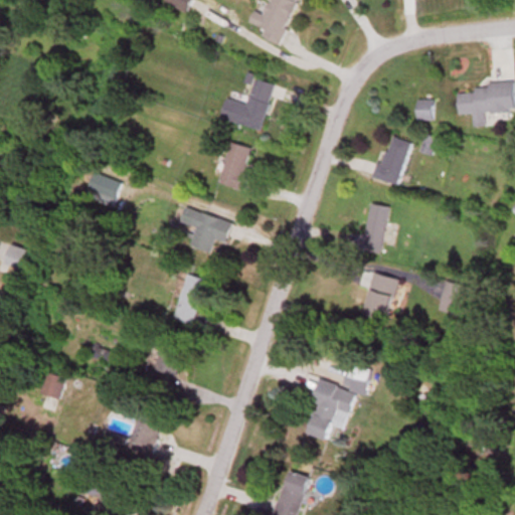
[(267,0),(254,30),(283,42),(300,4),(290,0),(267,0)]
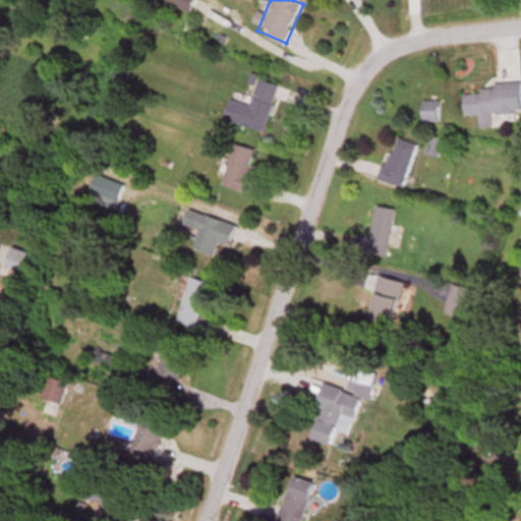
[(281,87),(261,81),(254,106),(233,101),(227,123),(268,134),(281,87)]
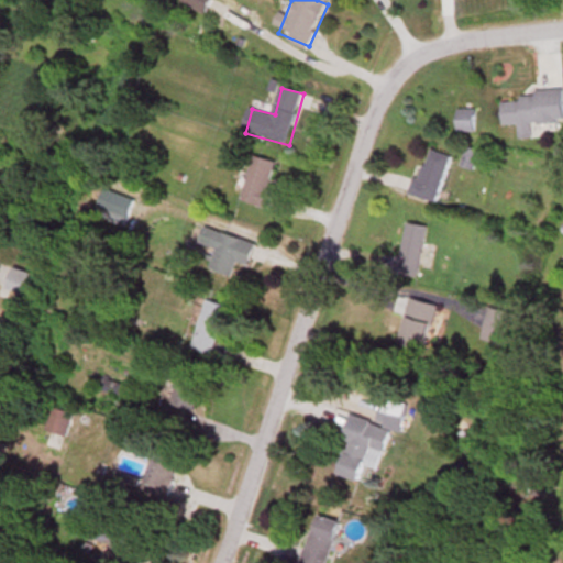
[(504,103),(505,127),(520,125),(521,140),(534,140),(533,125),(562,123),(562,90),(522,92),(523,102),(504,103)]
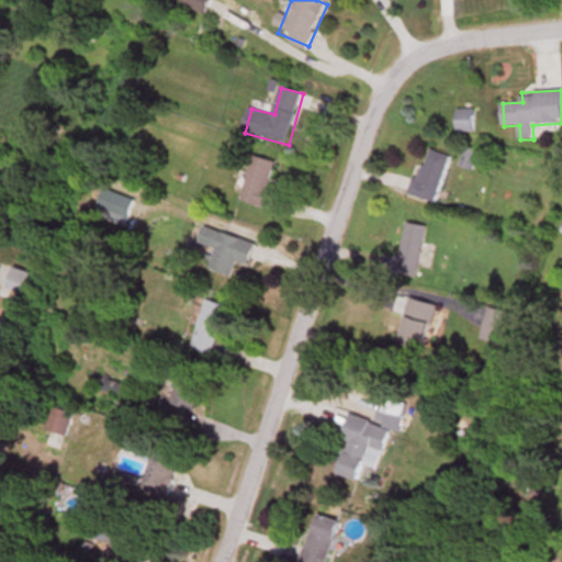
[(460,111),(460,132),(474,132),(474,111),(460,111)]
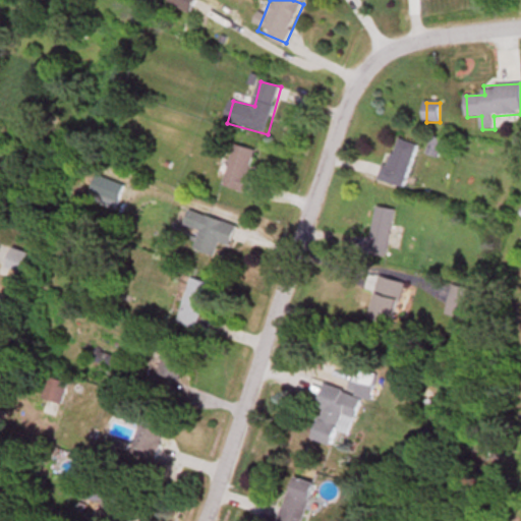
[(381,163),(377,177),(407,185),(418,145),(400,139),(392,166),(381,163)]
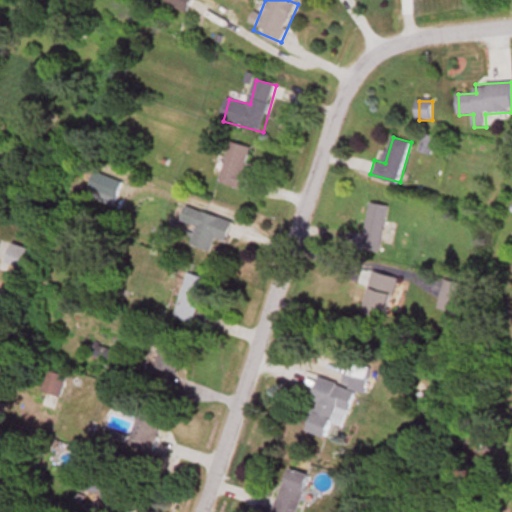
[(217,180),(241,187),(252,148),(227,141),(217,180)]
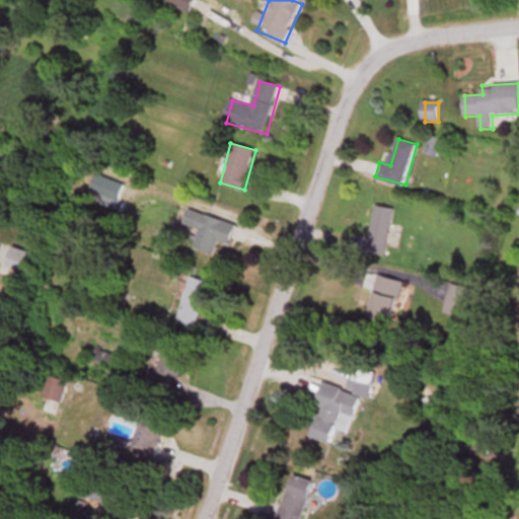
[(120,180),(94,171),(89,187),(115,196),(120,180)]
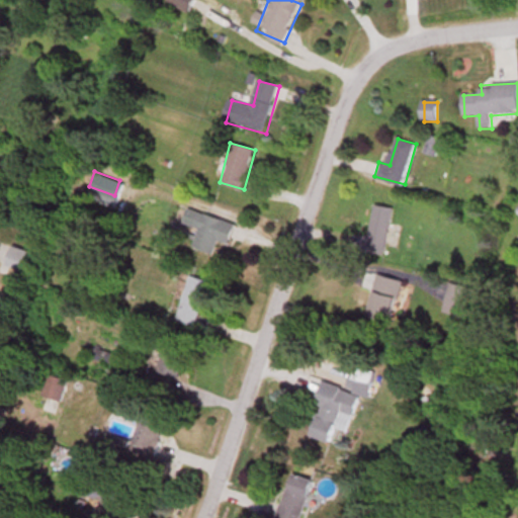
[(382,253),(391,204),(371,201),(363,250),(382,253)]
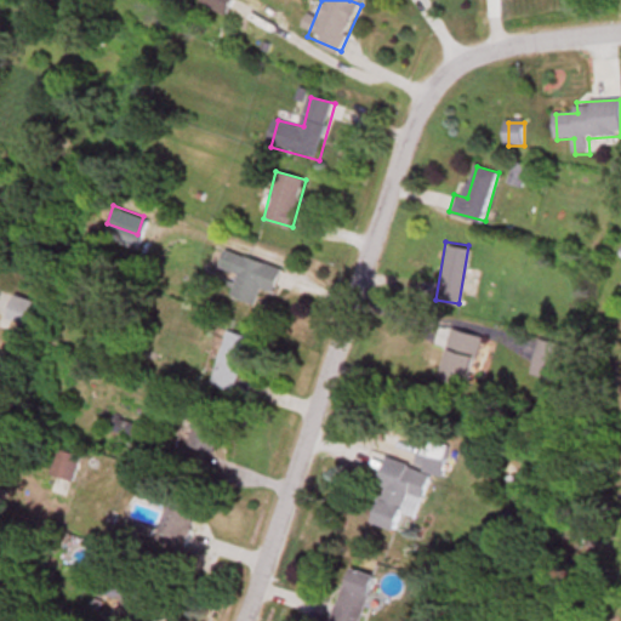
[(281,266),(224,248),(218,266),(238,273),(231,295),(255,302),(260,286),(273,291),(281,266)]
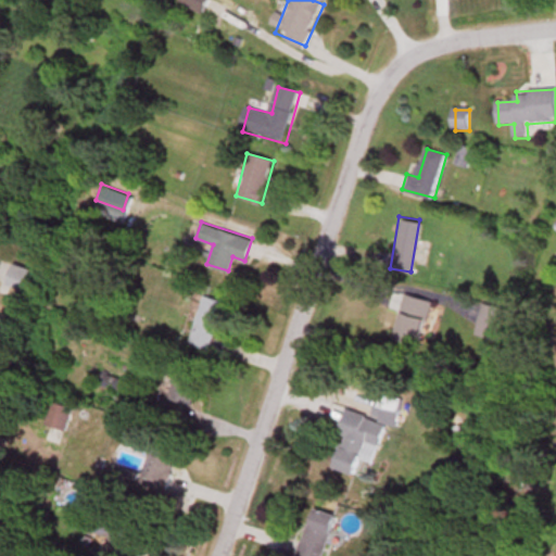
[(392,337),(418,343),(429,299),(403,292),(392,337)]
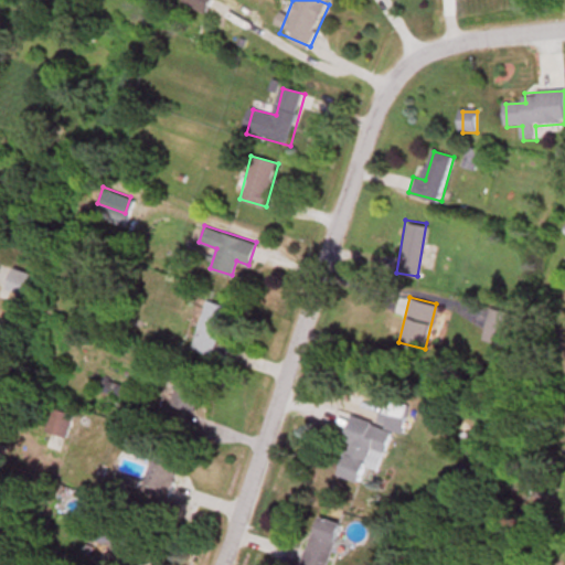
[(230,307),(205,298),(189,349),(212,356),(230,307)]
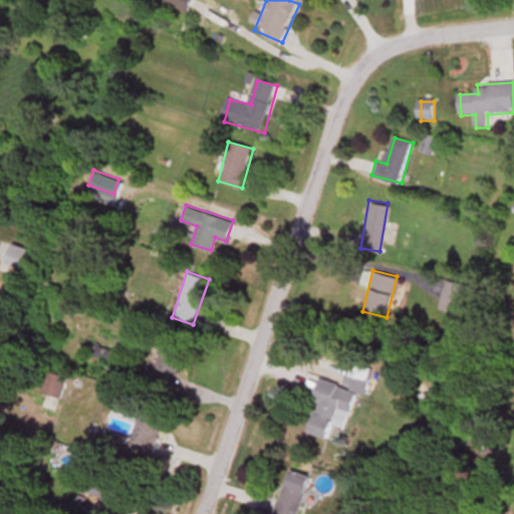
[(179,370),(179,337),(156,337),(156,370),(179,370)]
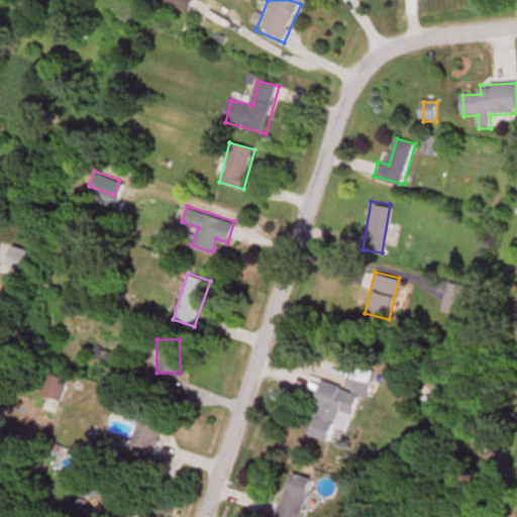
[(346,426),(358,393),(365,395),(373,372),(349,364),(341,386),(323,379),(304,432),(329,441),(335,422),(346,426)]
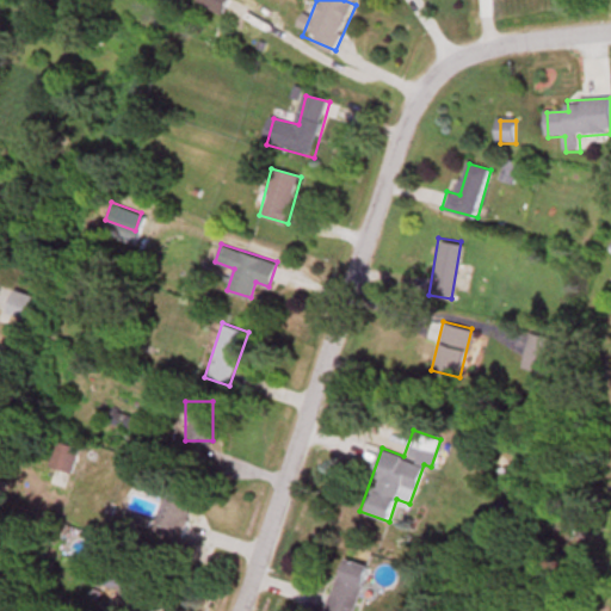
[(322,610),(353,610),(369,566),(341,557),(322,610)]
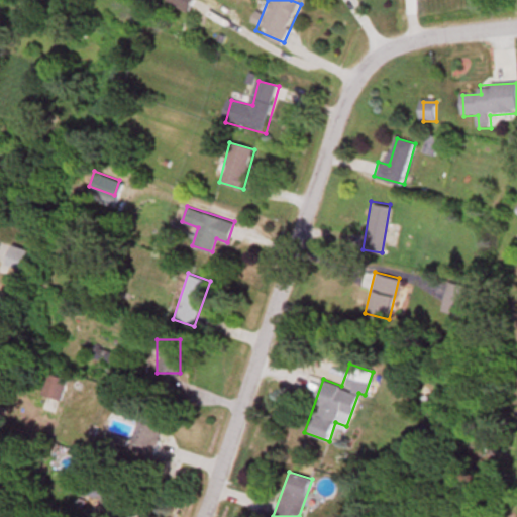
[(126,516),(136,483),(105,475),(92,516),(126,516)]
